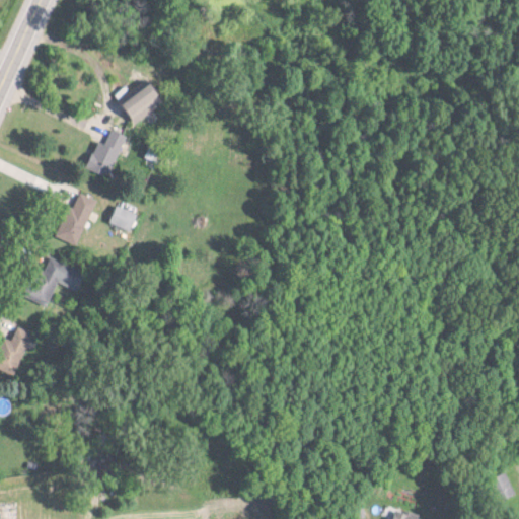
[(134,122),(163,100),(151,85),(122,106),(134,122)]
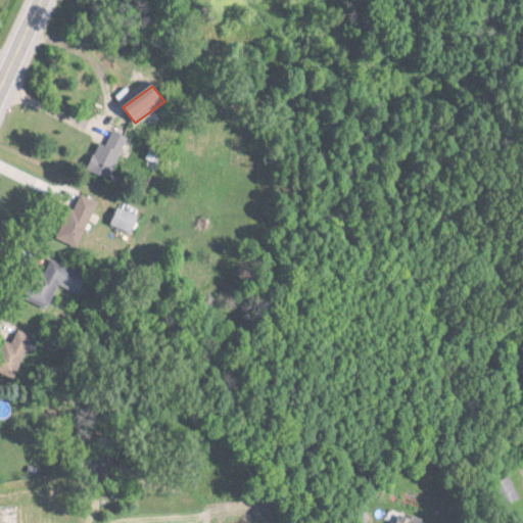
[(103,146),(98,144),(87,169),(107,179),(127,138),(111,131),(103,146)]
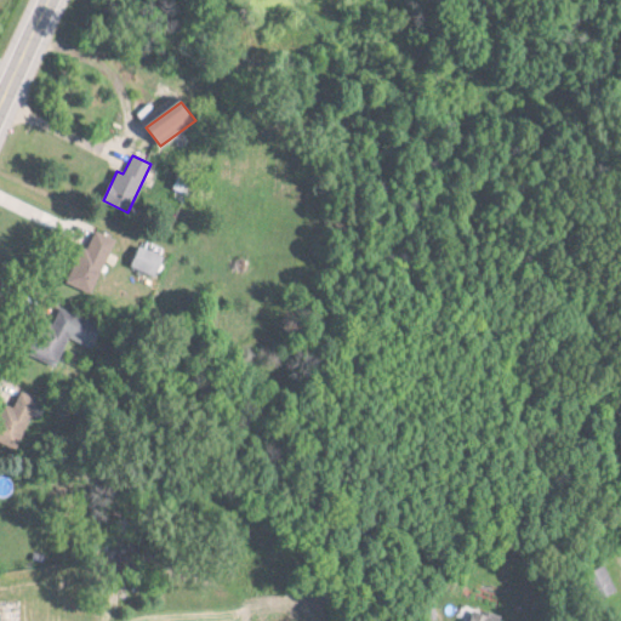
[(112,239),(90,231),(69,286),(91,295),(112,239)]
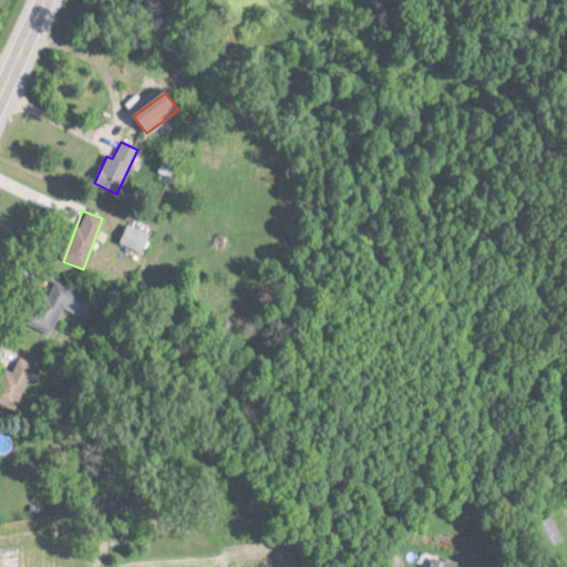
[(150,235),(126,225),(119,245),(142,254),(150,235)]
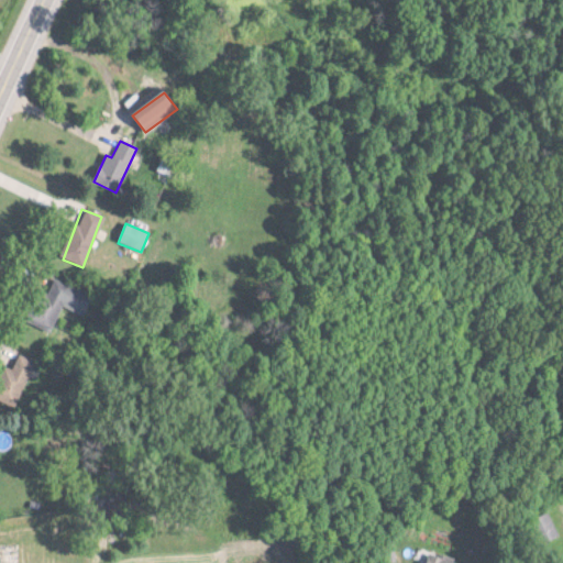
[(539,545),(555,537),(543,515),(528,522),(539,545)]
